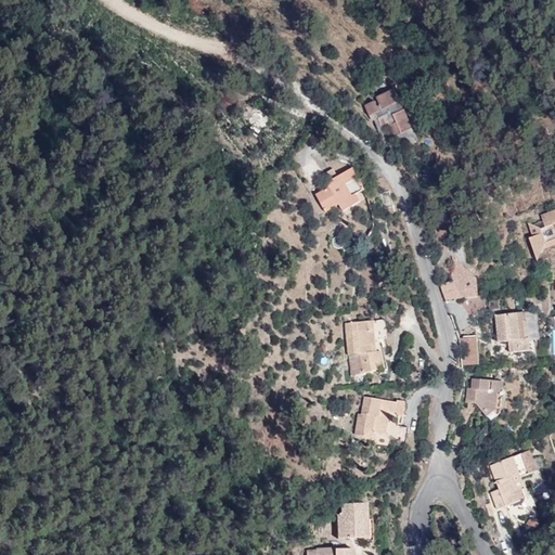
[(414,129),(405,111),(403,112),(400,104),(402,103),(397,90),(378,99),(379,101),(366,106),(371,117),(378,114),(379,117),(378,118),(384,131),(391,128),(396,138),(414,129)]
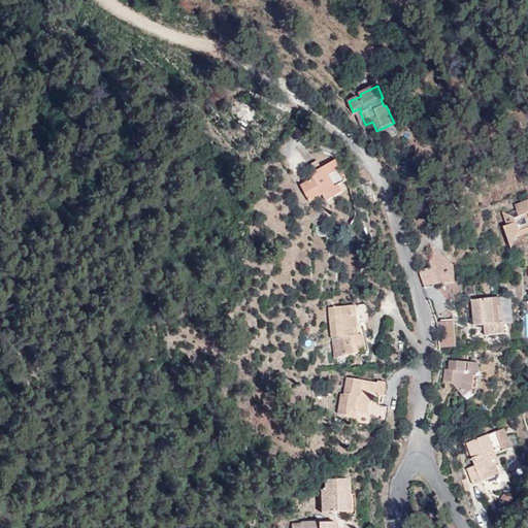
[(240,119),(237,123),(243,129),(248,125),(240,119)]
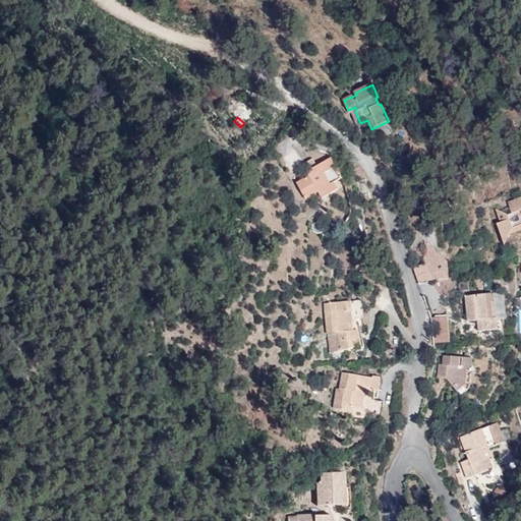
[(309,170),(307,172),(308,175),(297,182),(306,198),(343,177),(332,158),(317,166),(312,159),(305,163),(309,170)]
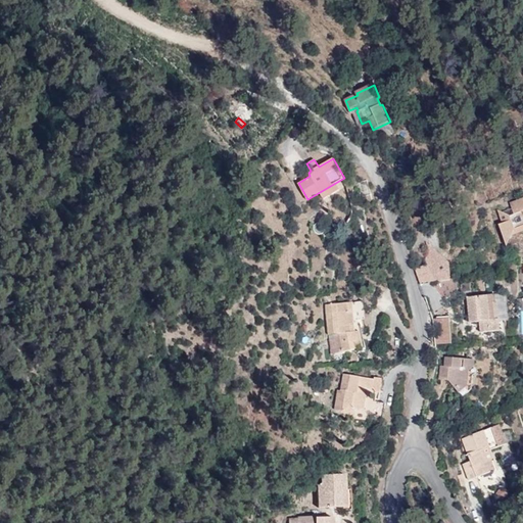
[(497,210),(498,215),(502,225),(500,225),(508,246),(513,235),(514,232),(514,230),(522,226),(522,200),(511,204),(513,209),(515,214),(510,216),(503,212),(497,210)]
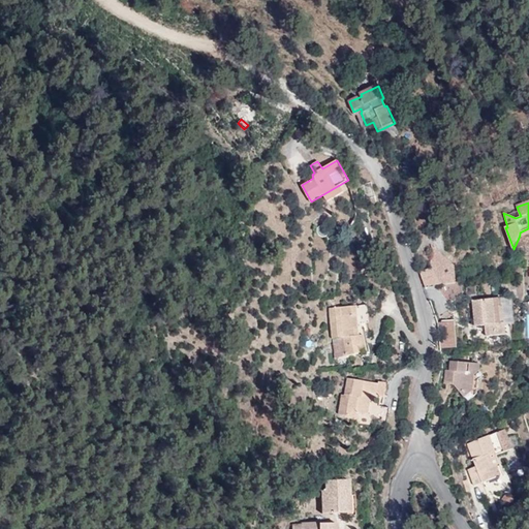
[(520,235),(519,238),(528,234),(528,228),(520,232),(520,235)]
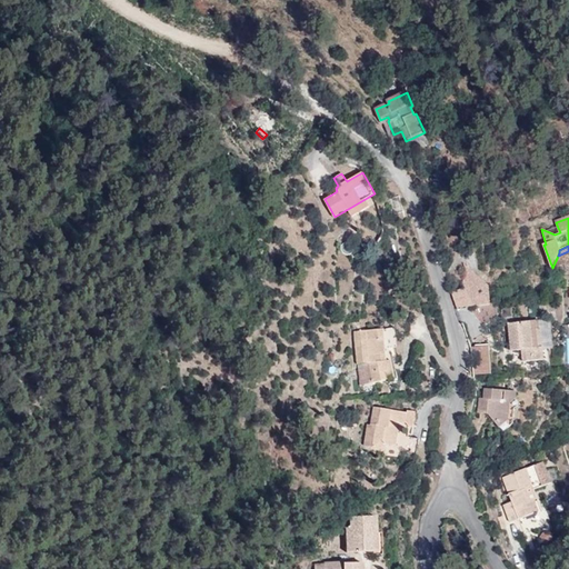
[(470,307),(475,306),(489,302),(488,286),(475,273),(466,278),(462,282),(465,287),(453,291),(458,308),(470,307)]
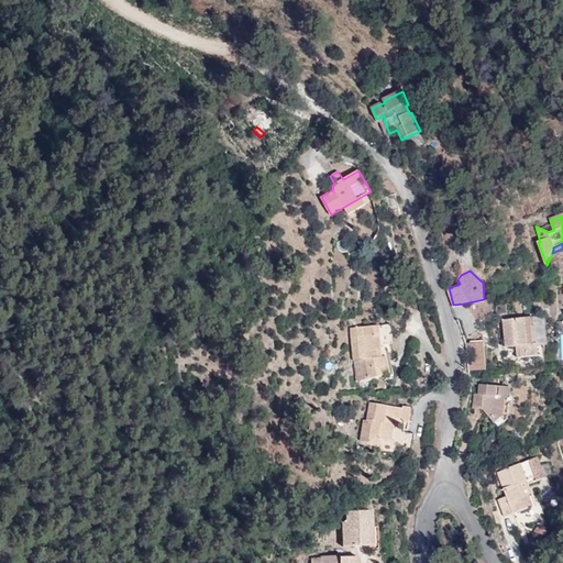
[(494,315),(490,298),(484,299),(470,302),(472,306),(468,307),(476,320),(494,315)]
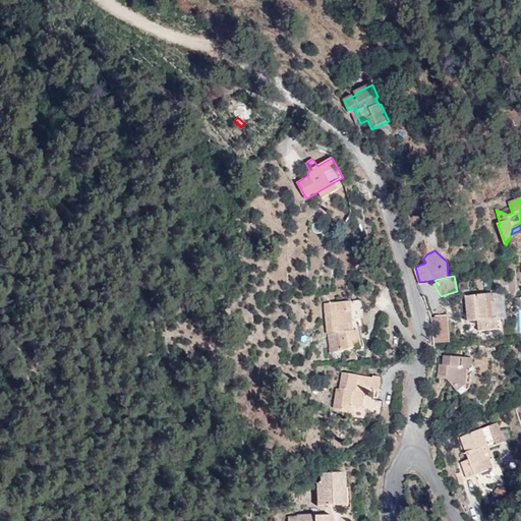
[(485,294),(466,296),(469,322),(478,321),(479,331),(499,329),(497,319),(488,319),(485,294)]
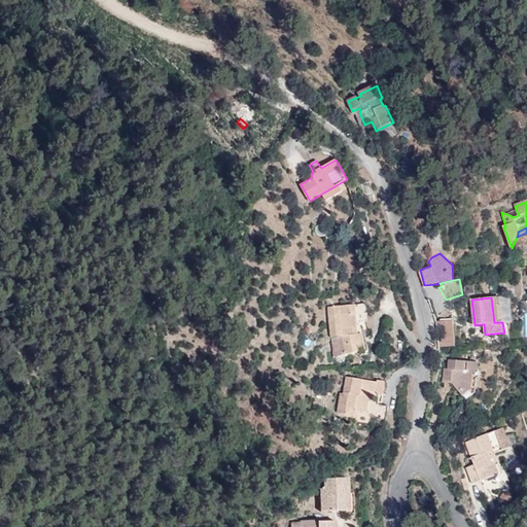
[(342,337),(346,355),(360,352),(360,353),(369,352),(364,335),(358,335),(356,306),(328,308),(331,338),(342,337)]
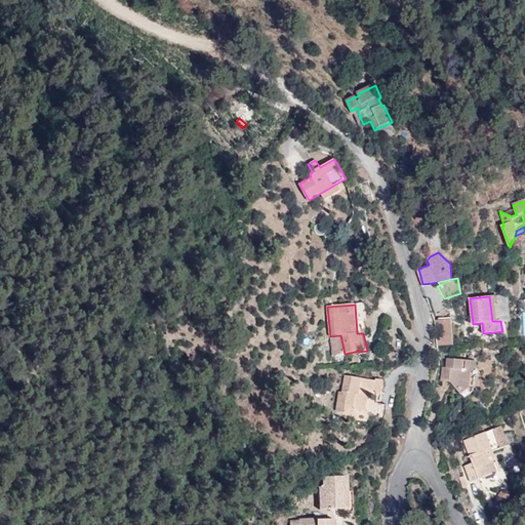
[(436,320),(437,345),(451,345),(450,320),(436,320)]
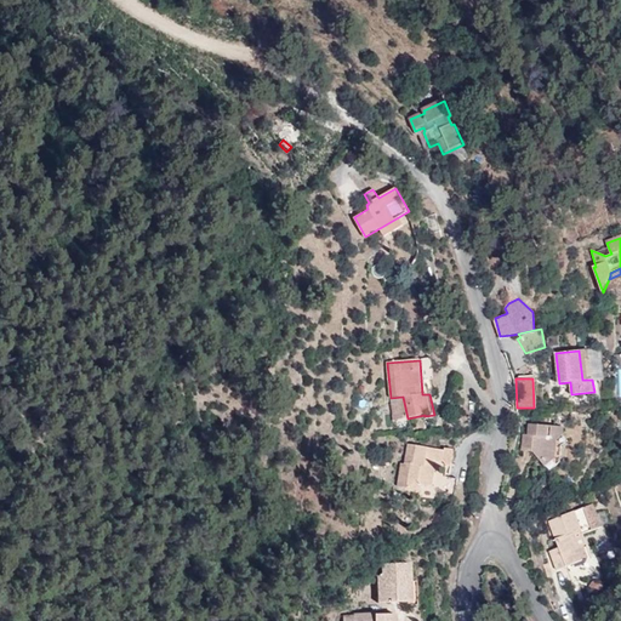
[(394,421),(408,419),(403,397),(391,398),(391,406),(394,421)]
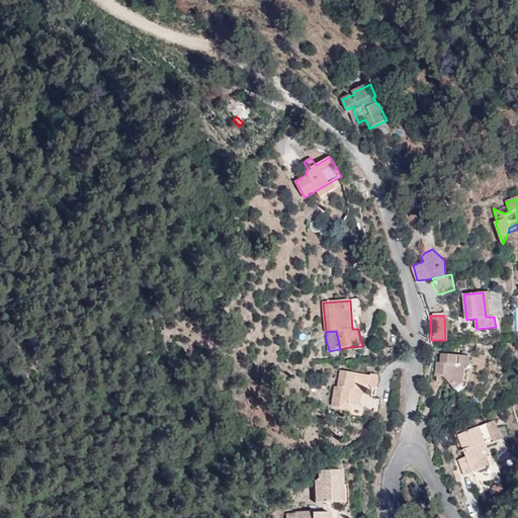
[(441,354),(441,362),(445,363),(444,374),(456,375),(455,389),(457,393),(467,384),(468,372),(473,368),(470,363),(471,356),(441,354)]
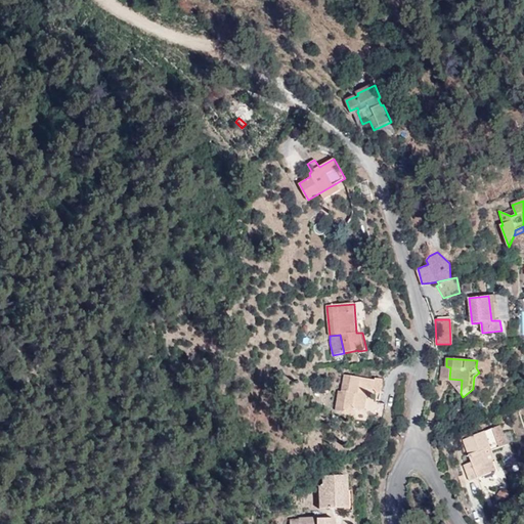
[(450,367),(446,366),(441,366),(441,380),(449,381),(449,379),(450,367)]
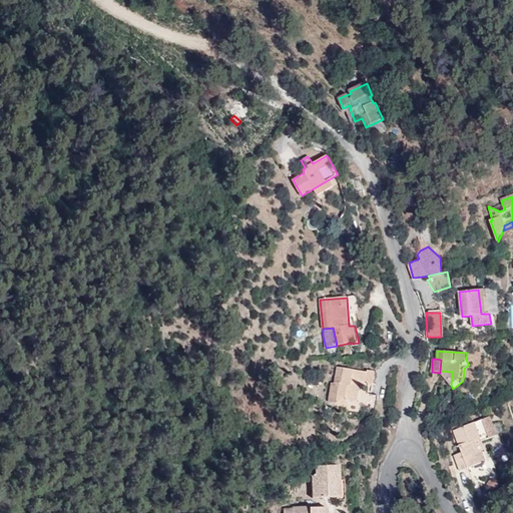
[(335,384),(332,383),(329,402),(348,406),(349,401),(358,402),(360,387),(358,386),(359,381),(367,382),(369,373),(338,368),(335,384)]
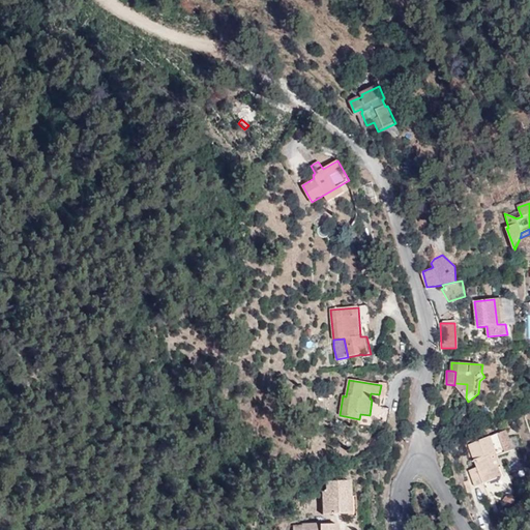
[(388,386),(387,384),(381,383),(381,385),(379,394),(382,398),(386,399),(388,386)]
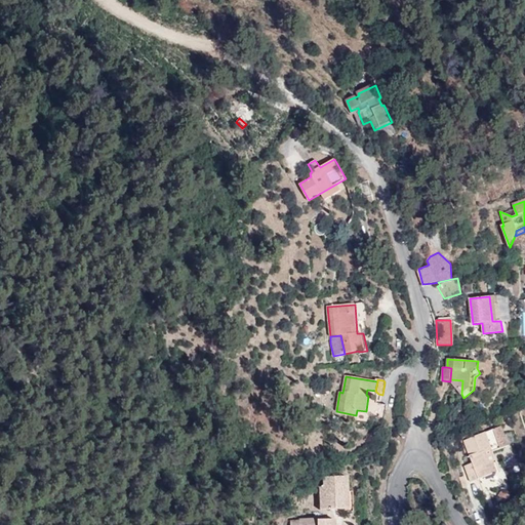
[(462,380),(450,379),(450,381),(461,394),(462,380)]
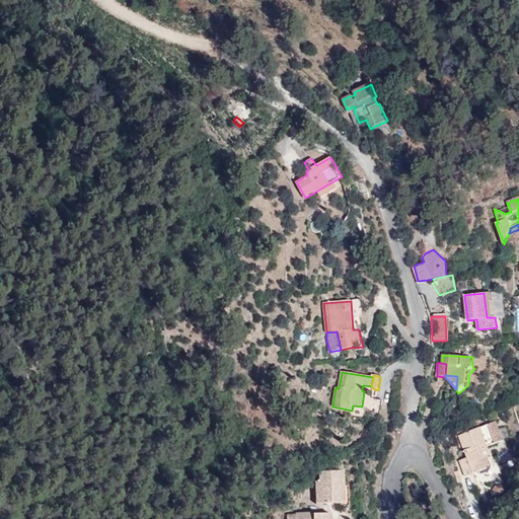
[(381,416),(384,401),(373,398),(370,413),(381,416)]
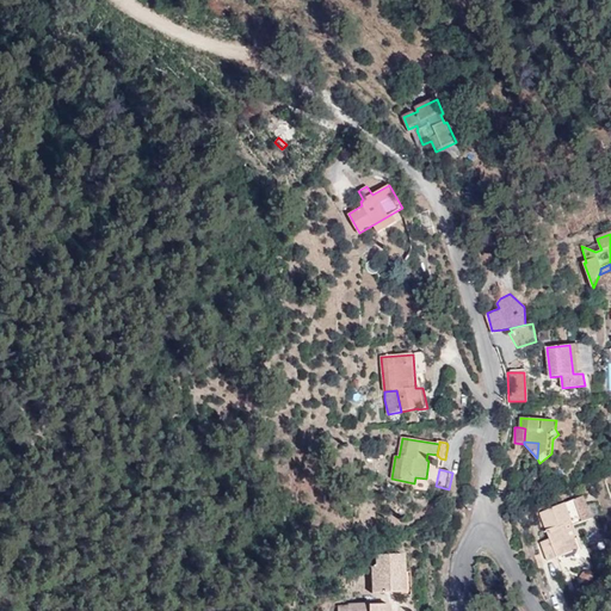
[(573,522),(574,525),(588,519),(580,498),(541,512),(550,538),(541,542),(548,560),(578,548),(574,537),(571,539),(565,524),(573,522)]
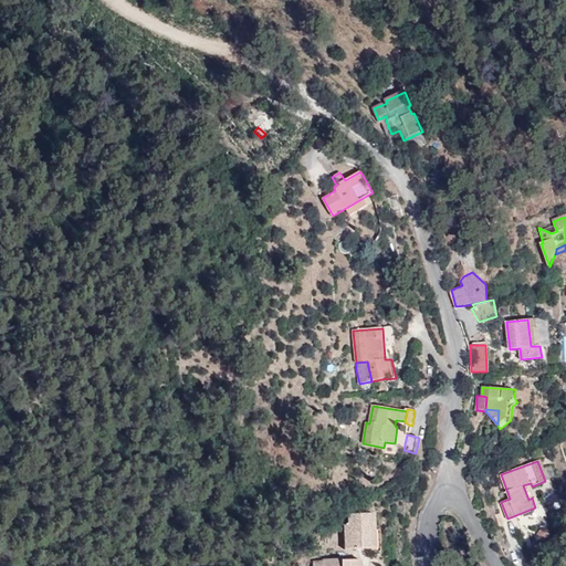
[(540,506),(532,486),(531,483),(523,485),(528,500),(532,498),(535,507),(540,506)]
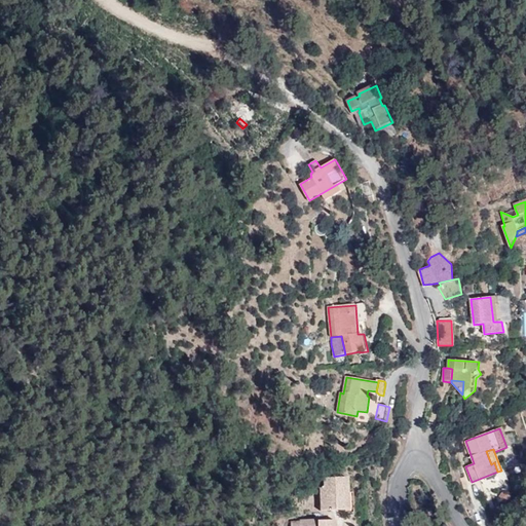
[(297,510),(340,509),(351,508),(351,492),(346,492),(346,478),(324,478),(324,488),(320,488),(320,493),(297,493),(297,510)]
